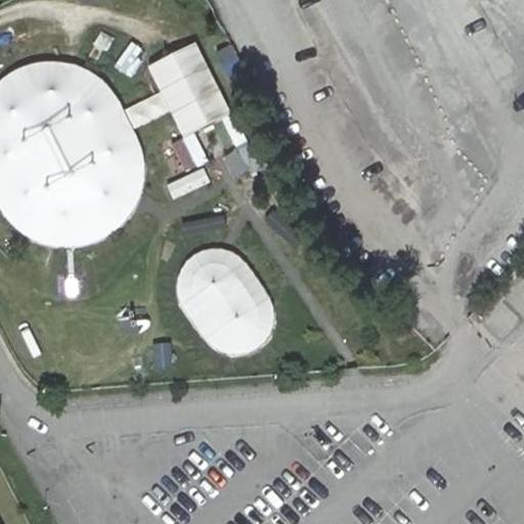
[(170,112),(183,139),(194,135),(203,130),(222,121),(231,116),(195,44),(148,69),(161,93),(170,112)]
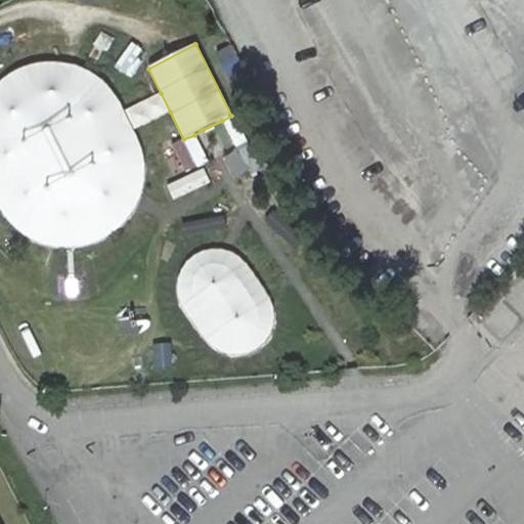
[(123,112),(114,94),(108,88),(101,81),(88,72),(78,68),(69,66),(60,63),(47,63),(38,64),(18,71),(7,78),(0,84),(0,207),(2,211),(7,218),(18,231),(27,237),(38,243),(50,247),(64,249),(79,248),(91,245),(102,241),(113,234),(127,221),(139,203),(143,189),(145,177),(145,164),(143,155),(137,137),(133,130),(129,122),(123,112)]
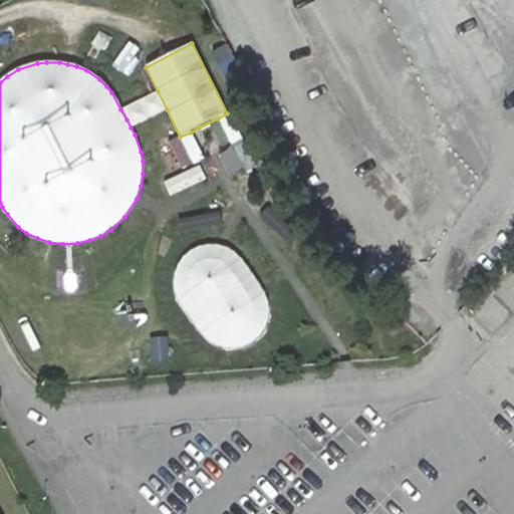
[(167,109),(158,91),(120,109),(126,119),(131,127),(167,109)]
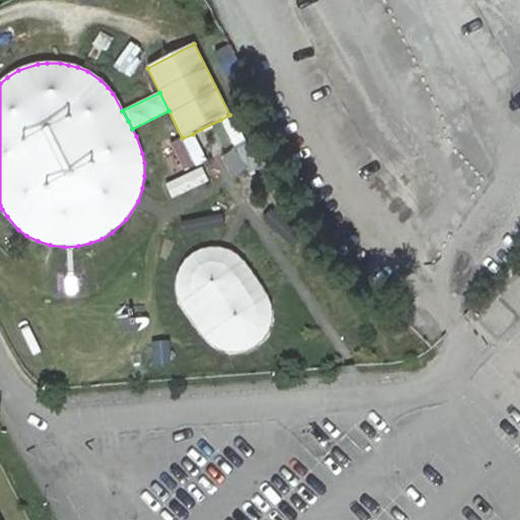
[(230,115),(220,120),(234,147),(245,141),(232,114),(230,115)]
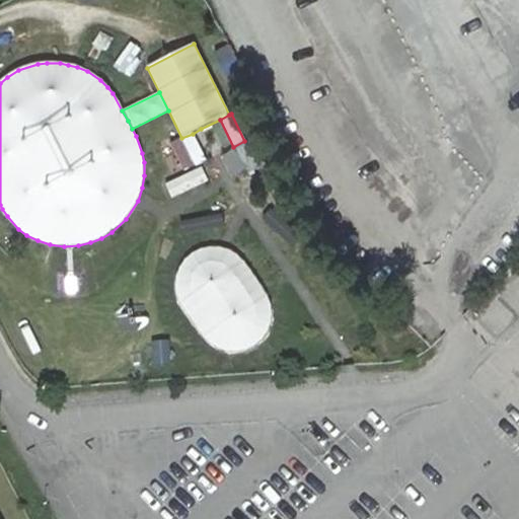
[(181,138),(180,140),(194,167),(206,160),(193,134),(181,138)]
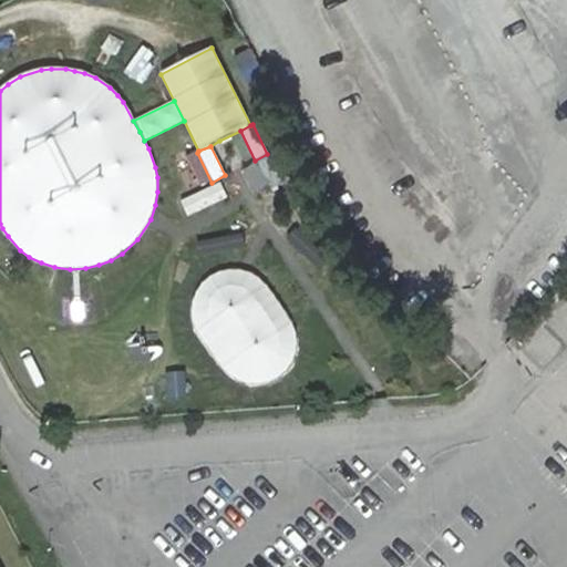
[(270,157),(259,163),(271,188),(282,183),(270,157)]
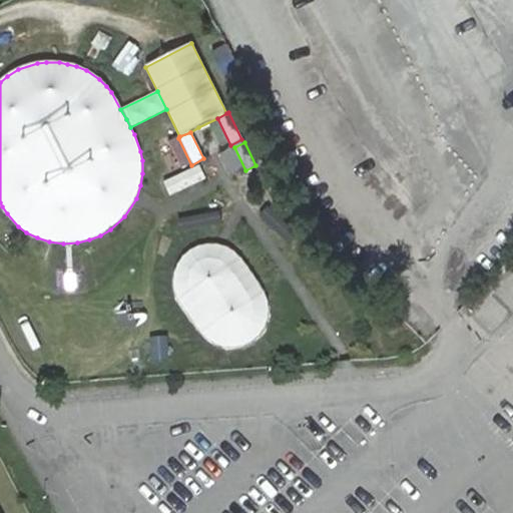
[(199,165),(164,182),(170,196),(206,179),(199,165)]
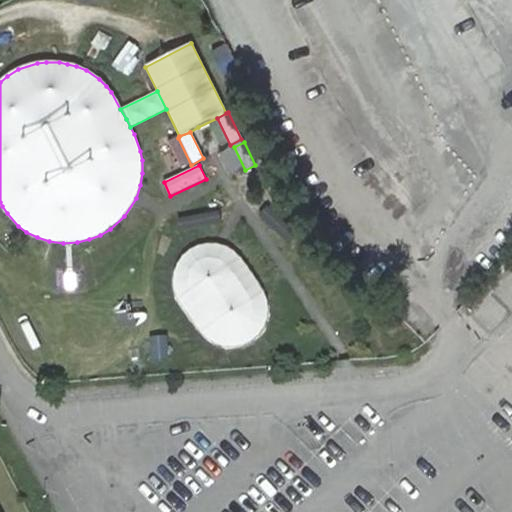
[(211,211),(175,217),(178,231),(220,224),(218,210),(211,211)]
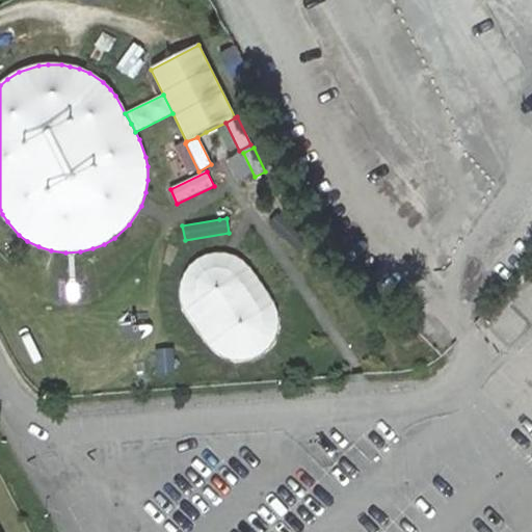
[(246,360),(254,357),(258,355),(264,352),(269,348),(275,342),(278,335),(282,322),(281,315),(278,307),(276,301),(243,260),(233,255),(230,254),(221,253),(212,254),(205,256),(193,263),(186,271),(183,276),(181,286),(181,293),(181,300),(184,310),(187,315),(215,350),(223,355),(236,360),(246,360)]
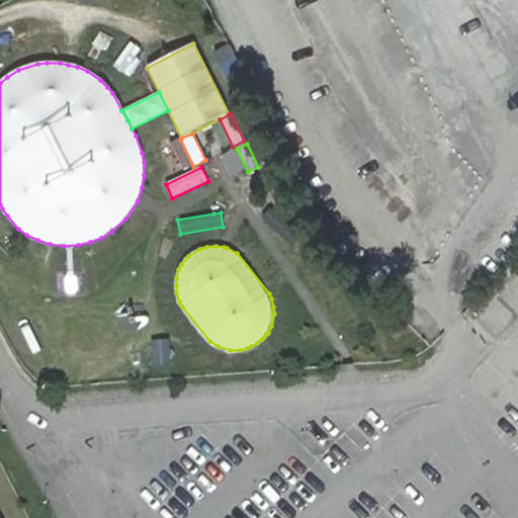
[(168,364),(167,338),(150,339),(152,364),(168,364)]
